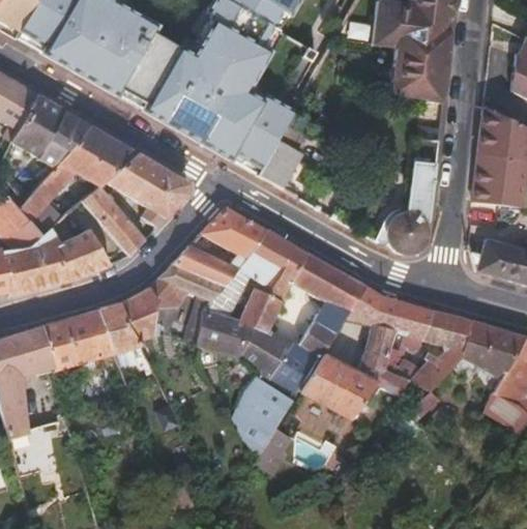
[(0,0),(0,25),(18,35),(36,0),(0,0)]
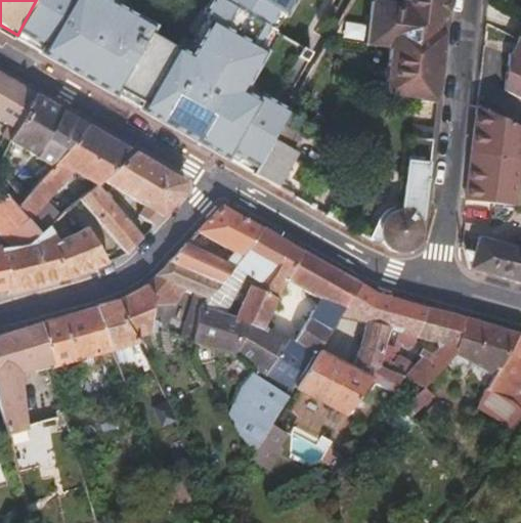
[(51,55),(83,0),(36,0),(17,35),(34,45),(44,50),(46,52),(51,55)]
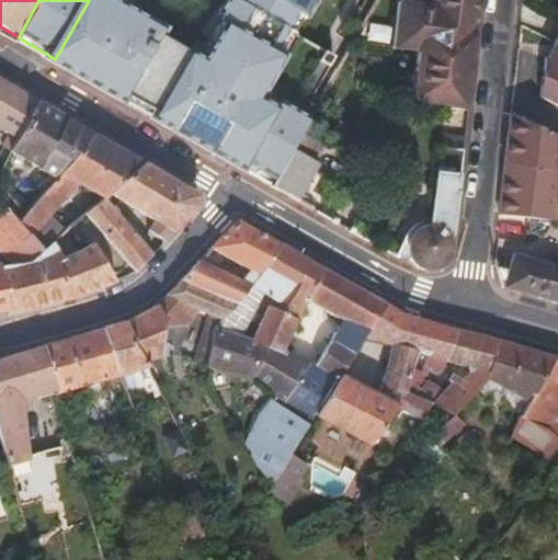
[(229,16),(206,58),(164,34),(168,27),(118,0),(89,0),(55,59),(70,68),(126,100),(131,92),(147,101),(157,107),(152,115),(253,173),(257,166),(292,104),(283,100),(280,106),(264,96),(271,84),(287,55),(279,50),(292,29),(300,13),(308,18),(318,0),(227,0),(221,11),(229,16)]
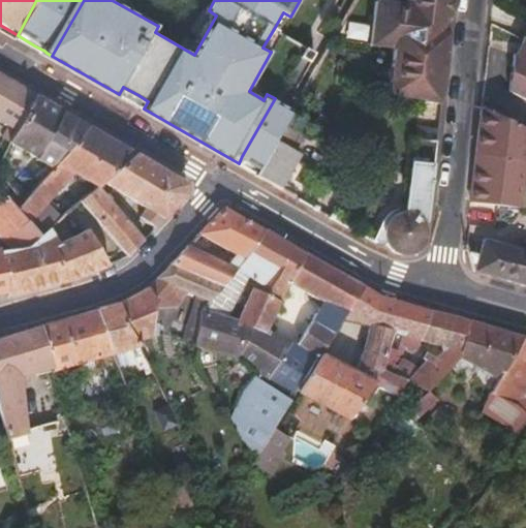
[(393,92),(444,97),(455,2),(455,0),(408,0),(408,5),(375,2),(371,47),(397,50),(393,92)]
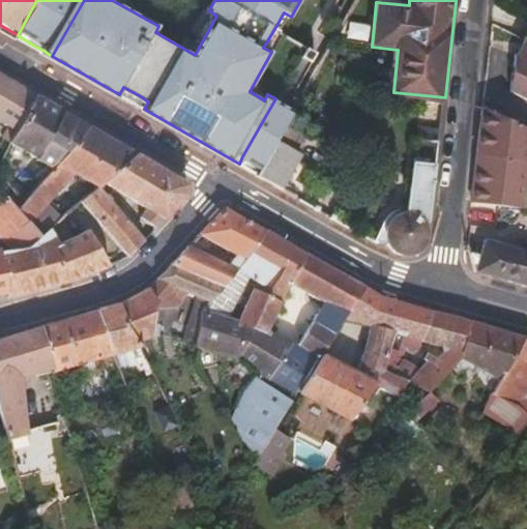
[(520,55),(517,54),(514,91),(526,97),(526,41),(526,58),(520,55)]
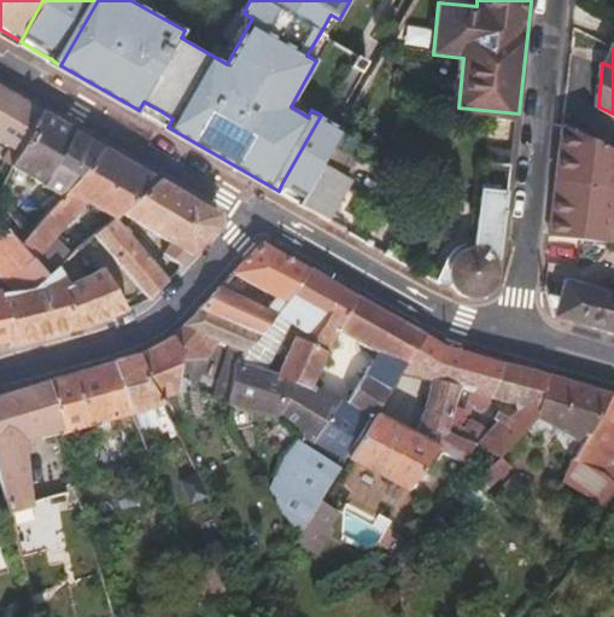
[(0,138),(12,145),(23,152),(45,110),(0,85),(0,138)]
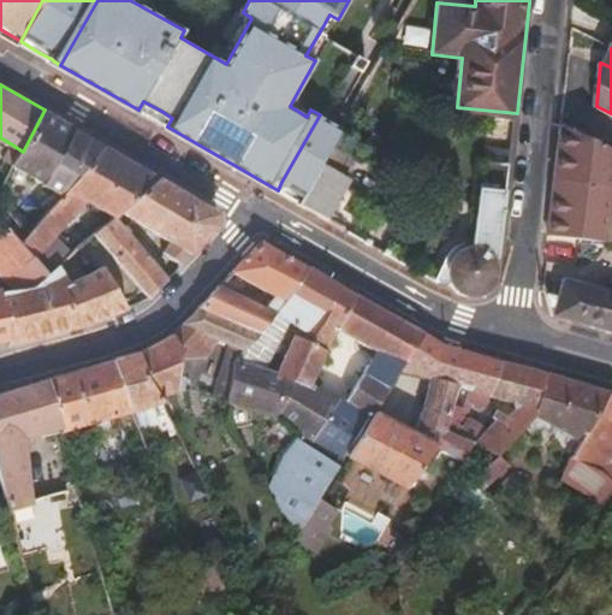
[(23,152),(16,166),(47,184),(58,190),(64,195),(105,147),(76,131),(77,129),(45,110),(23,152)]
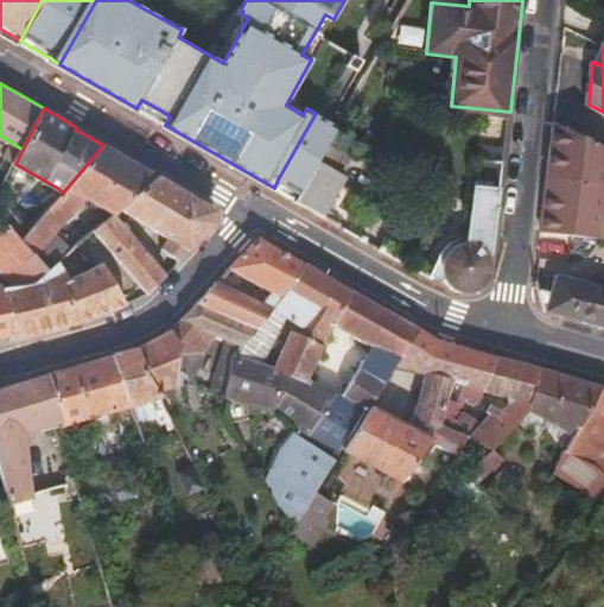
[(316,113),(278,179),(302,191),(320,158),(338,126),(332,122),(316,113)]
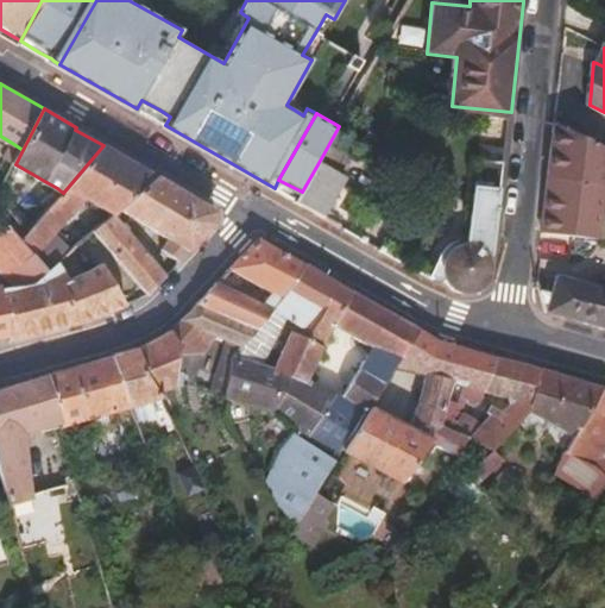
[(552,179),(604,185),(604,145),(558,123),(552,179)]
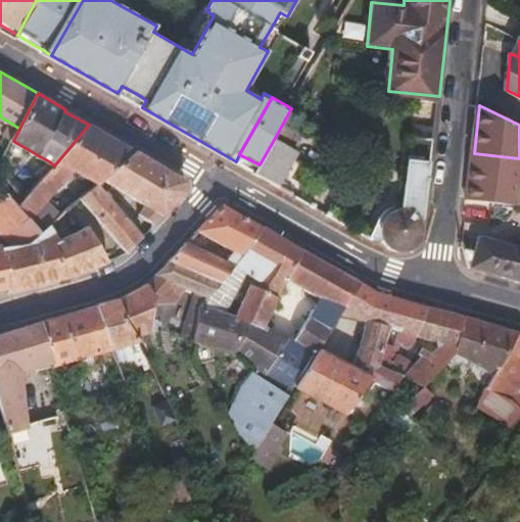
[(13,141),(19,129),(10,123),(4,134),(13,141)]
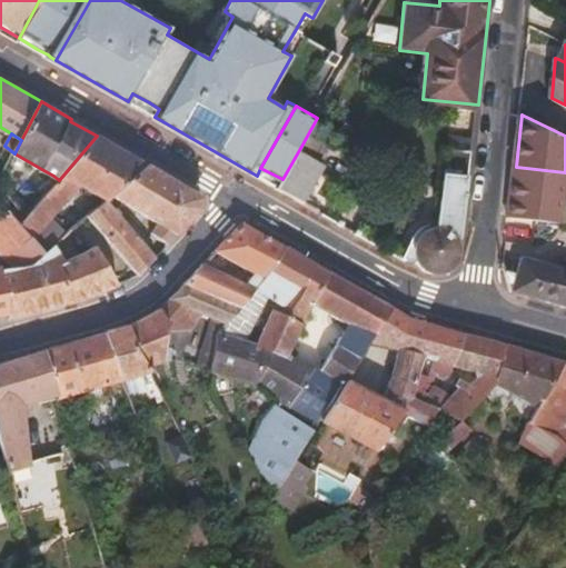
[(148,165),(97,136),(59,180),(47,195),(21,223),(47,251),(56,245),(71,229),(57,215),(82,186),(109,200),(116,195),(148,165)]
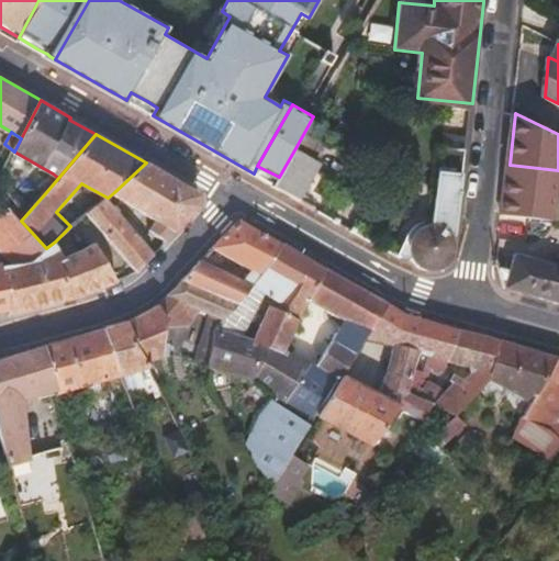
[(455,253),(467,148),(442,145),(433,225),(429,225),(424,226),(420,229),(415,234),(414,237),(412,242),(411,247),(412,251),(413,257),(416,261),(422,267),(427,269),(432,269),(437,269),(442,268),(446,266),(451,260),(453,258),(455,253)]
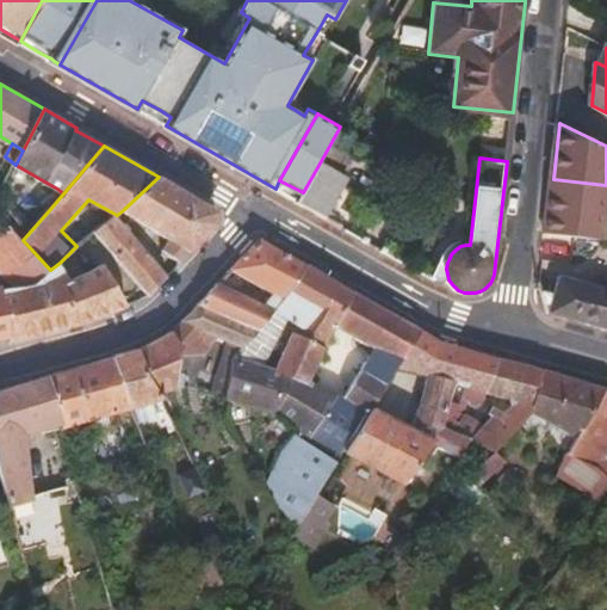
[(303,192),(298,201),(329,219),(352,177),(322,159),(303,192)]
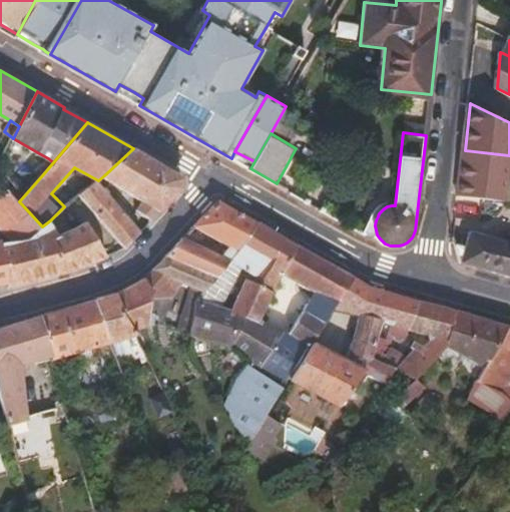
[(144,200),(139,209),(154,220),(183,188),(183,178),(133,148),(104,175),(144,200)]
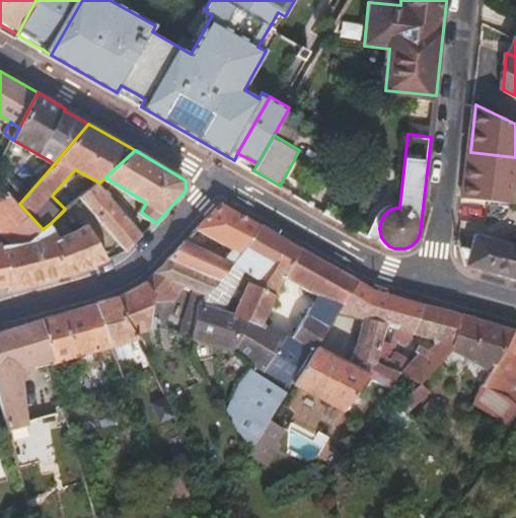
[(515,157),(470,152),(465,198),(492,201),(515,203),(515,157)]
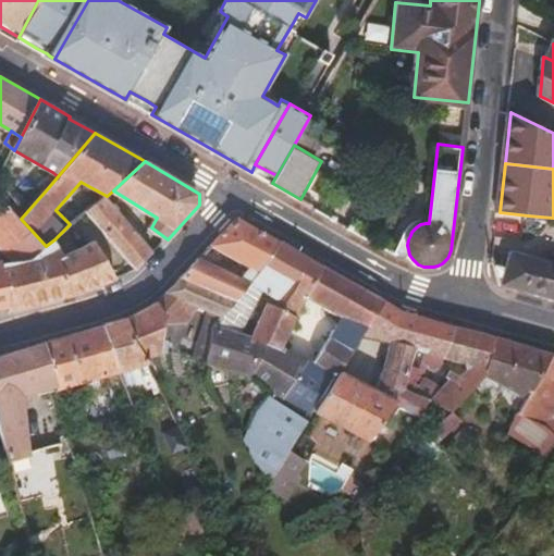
[(255,164),(251,172),(262,177),(272,183),(277,175),(255,164)]
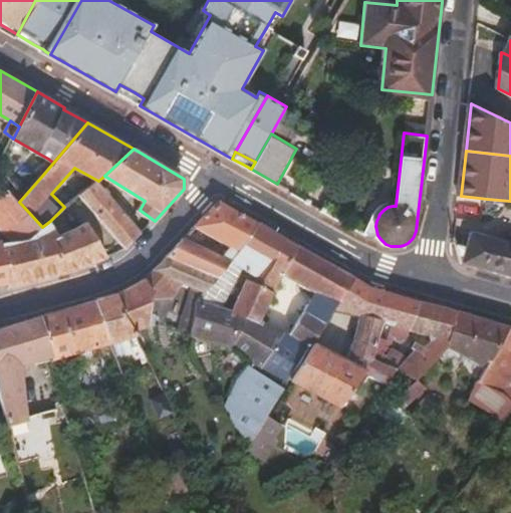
[(37,171),(42,176),(53,163),(48,159),(37,171)]
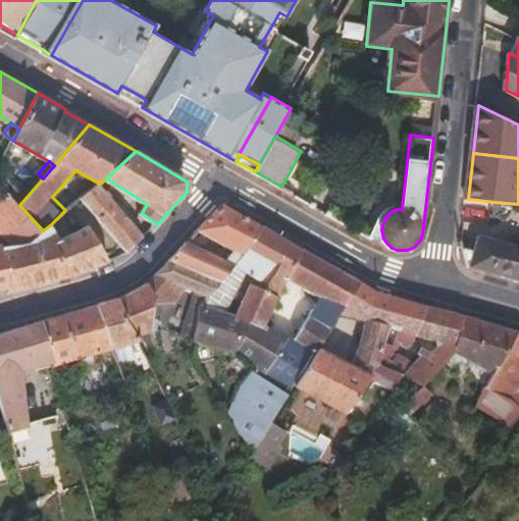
[(82,197),(130,253),(145,237),(100,184),(82,197)]
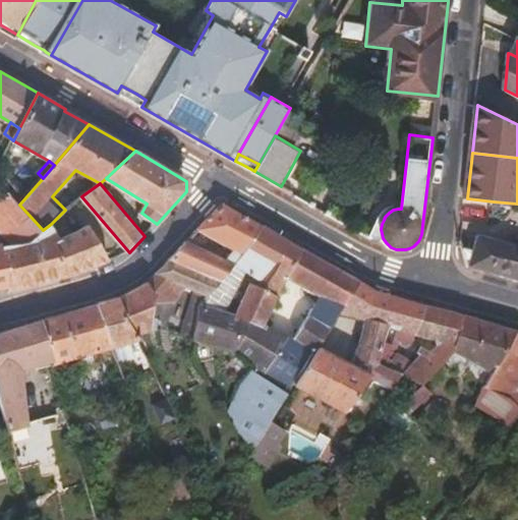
[(43,230),(19,205),(8,191),(0,196),(0,230),(12,244),(31,241),(43,230)]
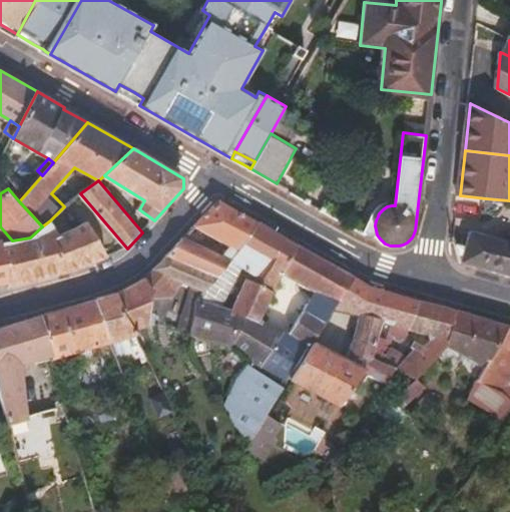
[(220,199),(196,225),(231,245),(240,250),(261,222),(220,199)]
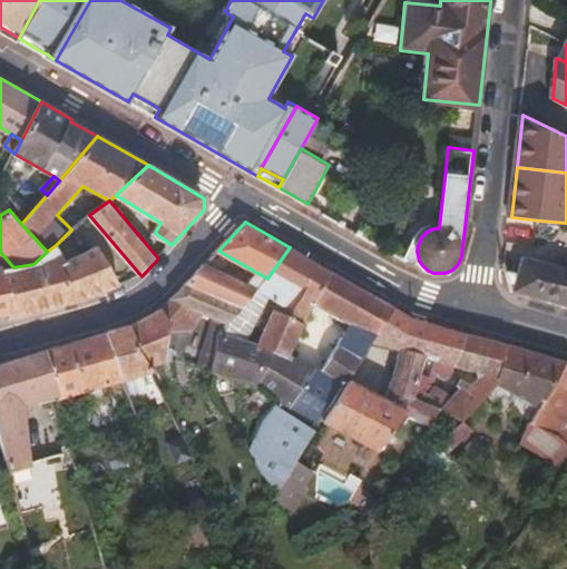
[(13,314),(13,319),(75,303),(120,286),(98,246),(67,261),(56,245),(47,252),(33,264),(13,267),(2,270),(13,314)]
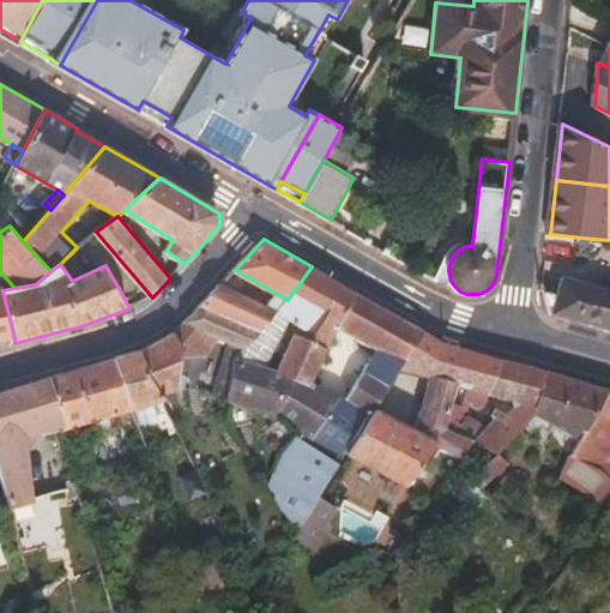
[(358,294),(312,266),(288,300),(279,310),(294,318),(290,324),(279,349),(288,353),(279,372),(266,368),(237,360),(229,397),(253,404),(281,413),(294,378),(313,383),(340,328),(358,294)]
